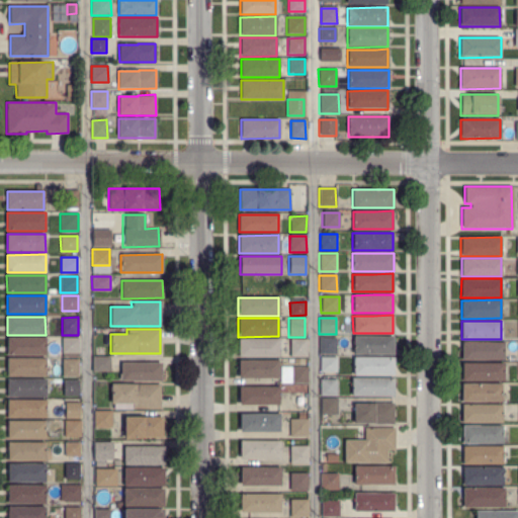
[(352,354),(352,337),(373,336),(393,336),(393,353),(372,354),(352,354)]
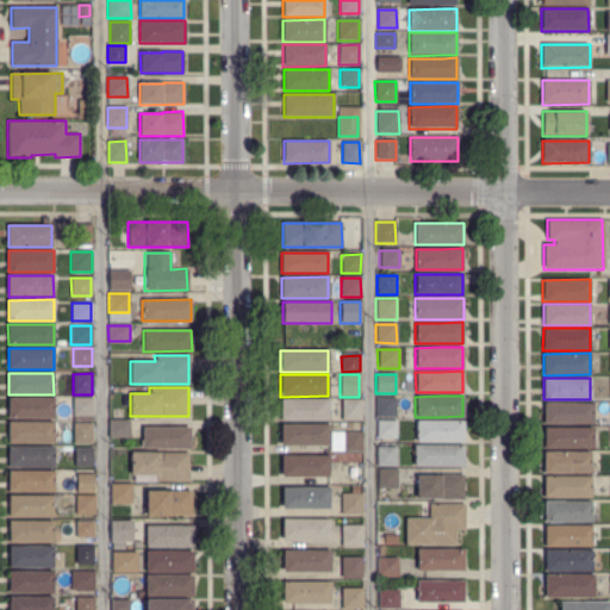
[(8,418),(8,397),(54,397),(54,418),(8,418)]
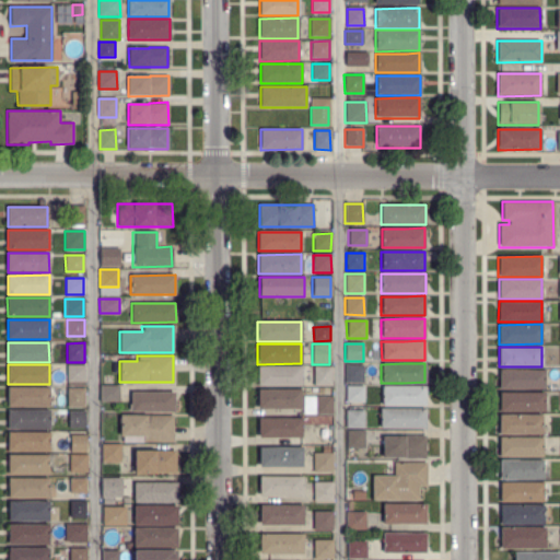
[(345,382),(343,364),(362,364),(363,382),(345,382)]
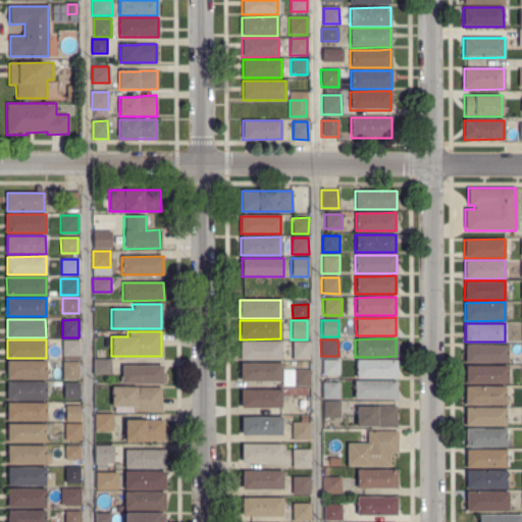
[(62,356),(62,341),(79,341),(79,356),(62,356)]
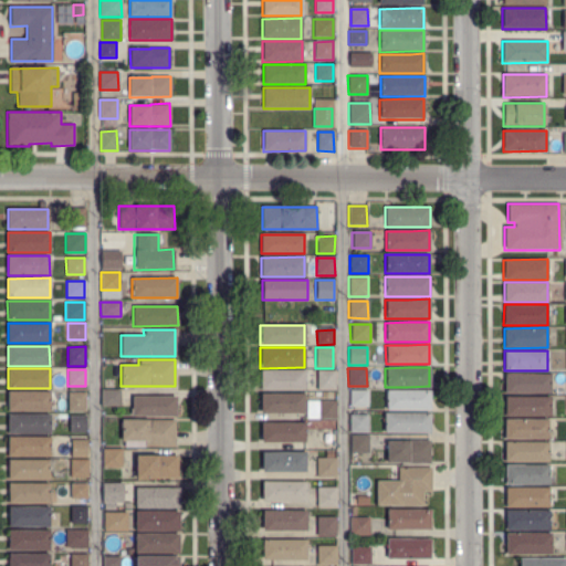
[(261,390),(261,370),(304,370),(304,390),(261,390)]
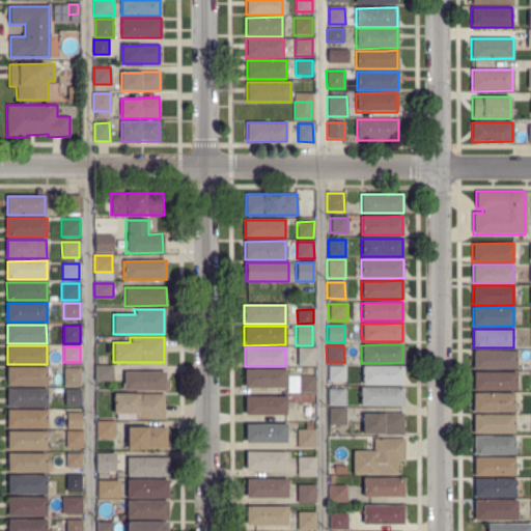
[(473,369),(473,350),(515,350),(515,369),(473,369)]
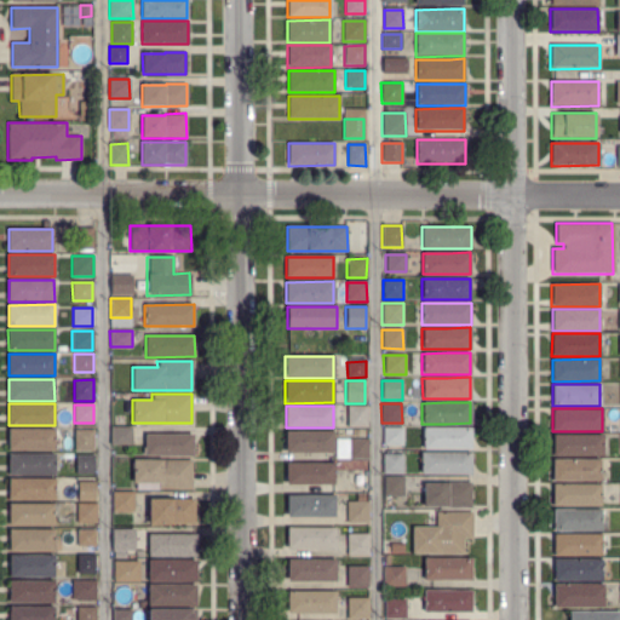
[(131,445),(110,445),(110,426),(131,426),(131,445)]
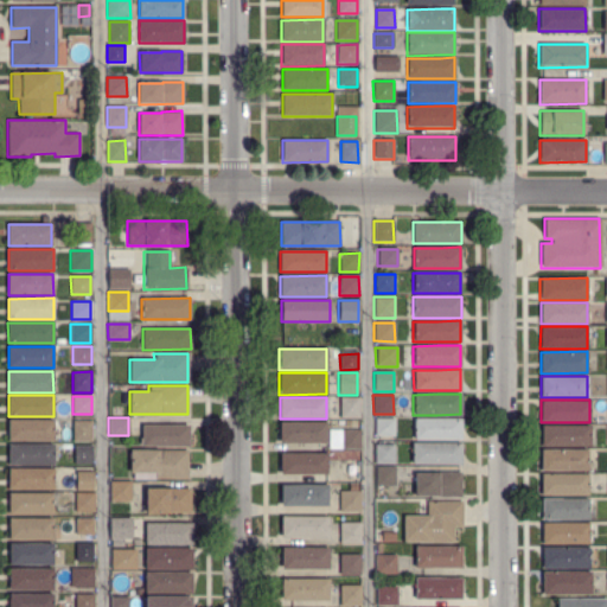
[(375,436),(375,419),(394,419),(394,435),(375,436)]
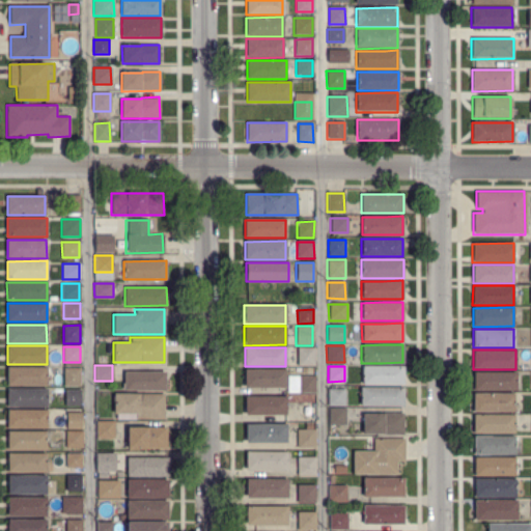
[(362,385),(361,366),(382,366),(403,366),(403,384),(382,385),(362,385)]
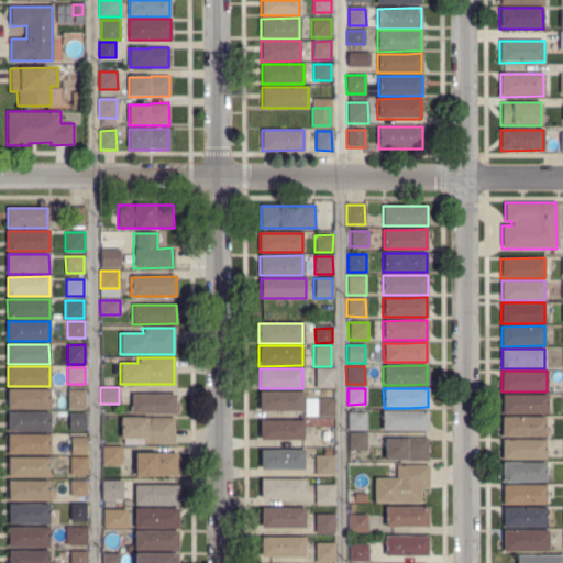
[(8,409),(8,389),(50,389),(50,409),(8,409)]
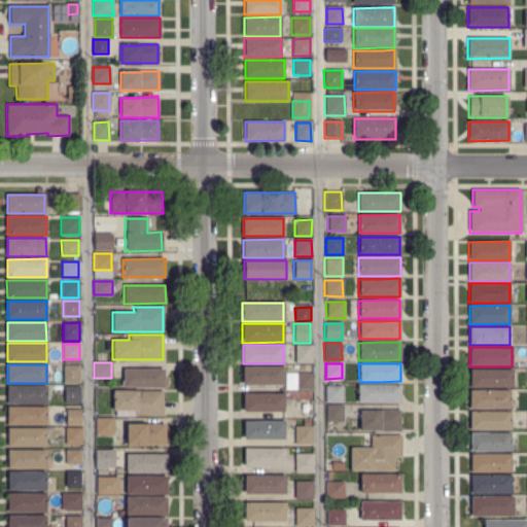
[(63,383),(63,365),(79,364),(79,383),(63,383)]
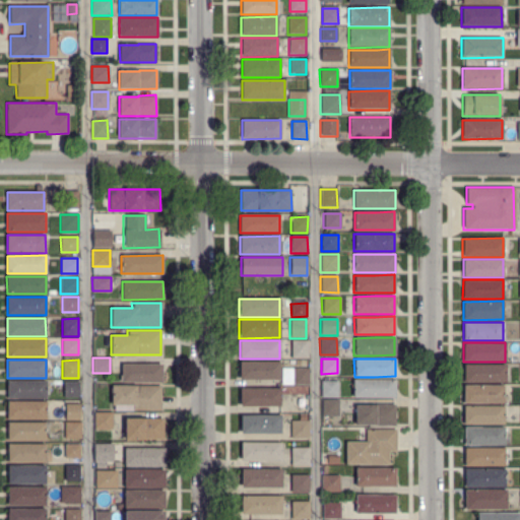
[(240,380),(239,362),(279,362),(279,380),(240,380)]
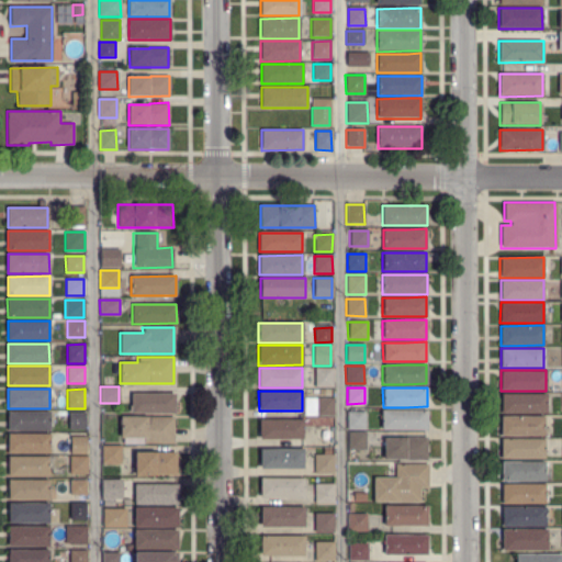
[(131,413),(131,394),(175,393),(175,413),(131,413)]
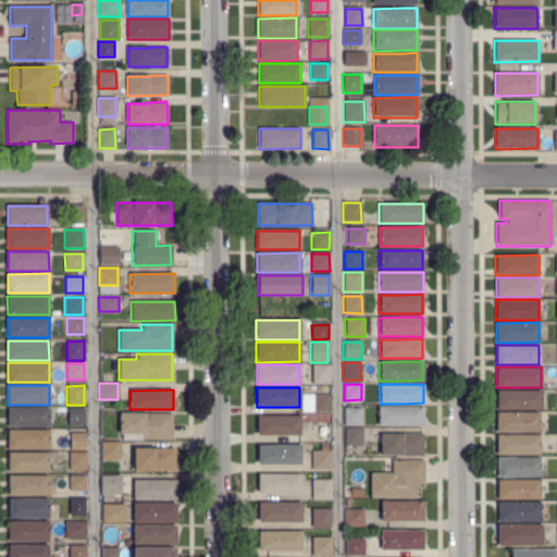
[(496,409),(496,390),(541,390),(542,409),(496,409)]
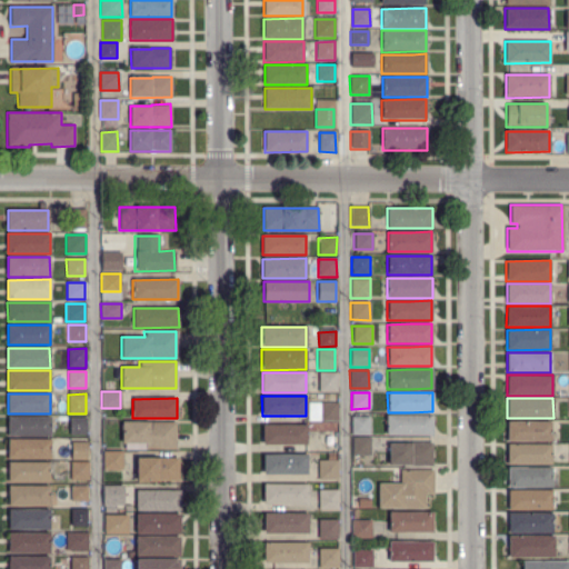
[(337,420),(320,420),(320,403),(337,402),(337,420)]
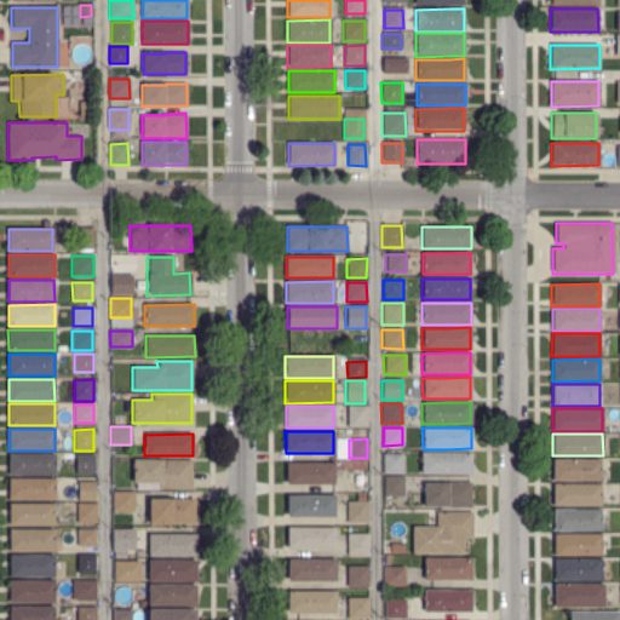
[(419,474),(419,452),(446,452),(470,452),(471,472),(446,472),(419,474)]
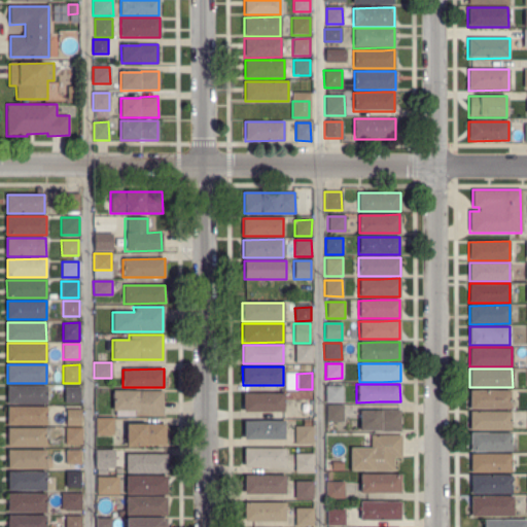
[(7,403),(7,386),(46,386),(46,403),(7,403)]
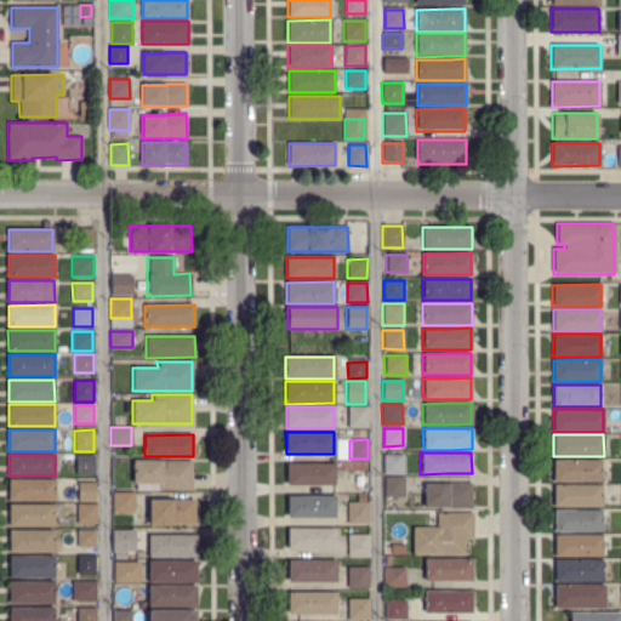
[(383,474),(382,455),(403,455),(404,474),(383,474)]
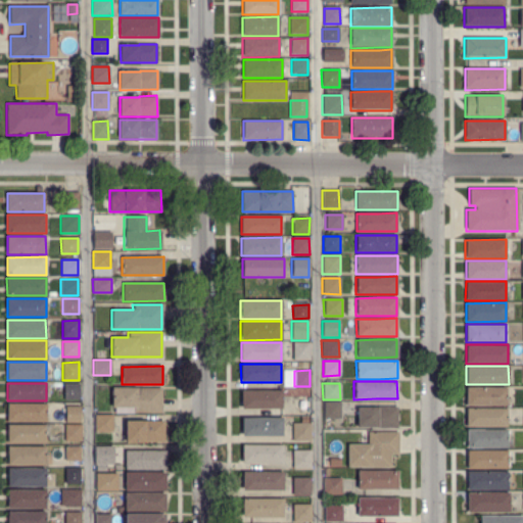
[(64,400),(64,384),(80,384),(80,400),(64,400)]
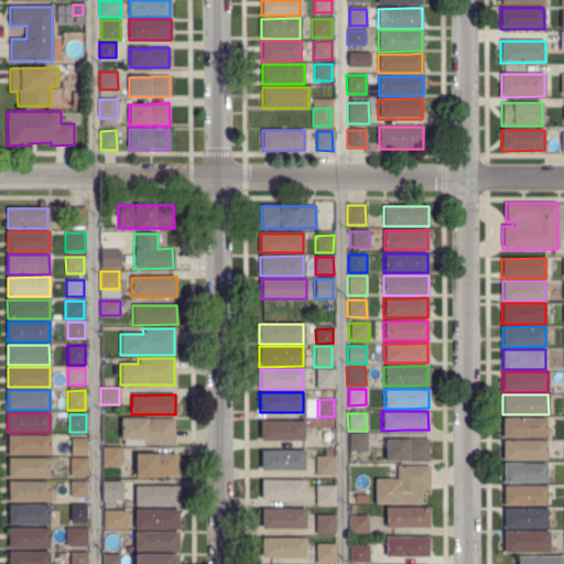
[(123,445),(123,440),(120,440),(120,418),(174,418),(174,445),(123,445)]
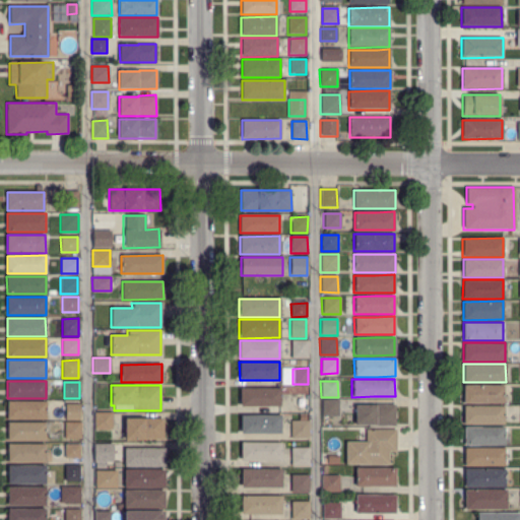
[(463,404),(463,385),(503,385),(503,403),(463,404)]
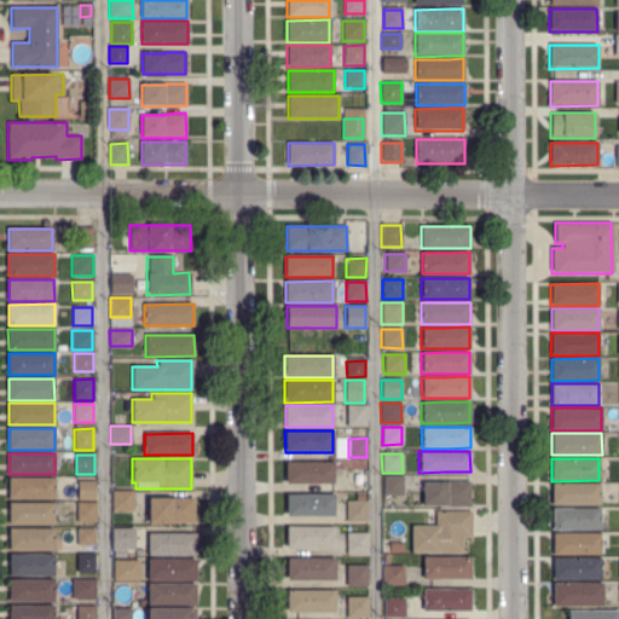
[(285,485),(285,462),(333,462),(334,484),(285,485)]
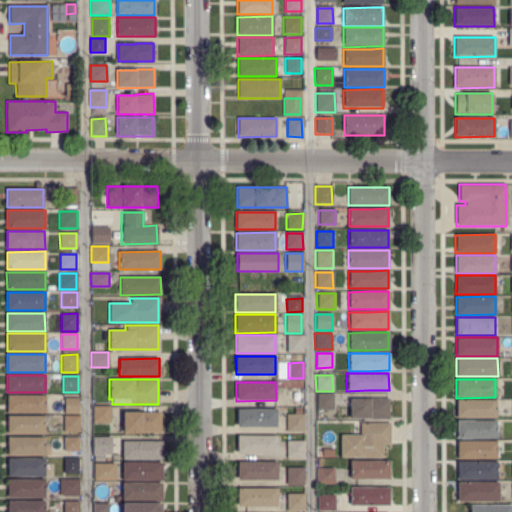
[(317,409),(317,393),(333,393),(333,409),(317,409)]
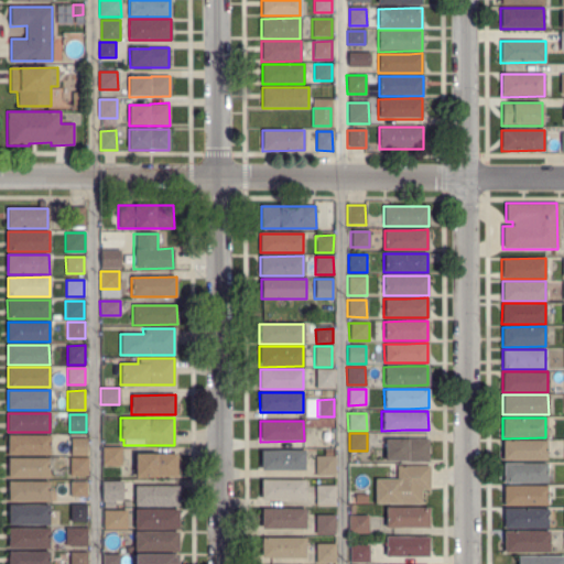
[(8,455),(8,435),(50,435),(50,455),(8,455)]
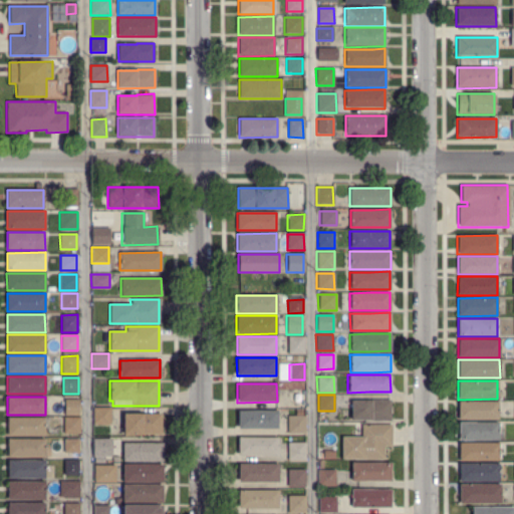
[(370,421),(370,420),(369,420),(349,420),(350,401),(369,401),(370,401),(370,399),(391,399),(391,421),(370,421)]
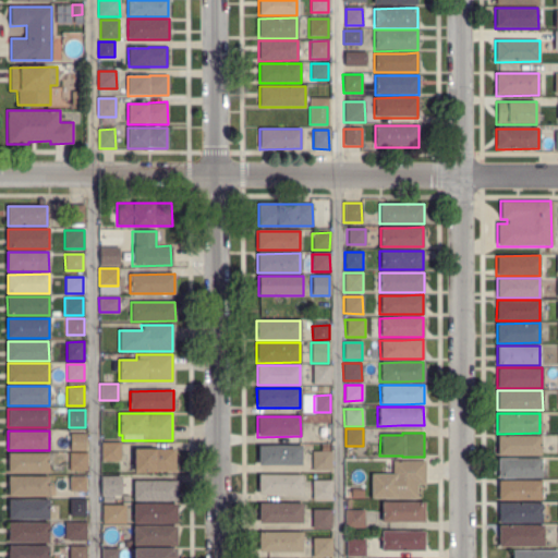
[(497,456),(497,435),(540,435),(540,455),(497,456)]
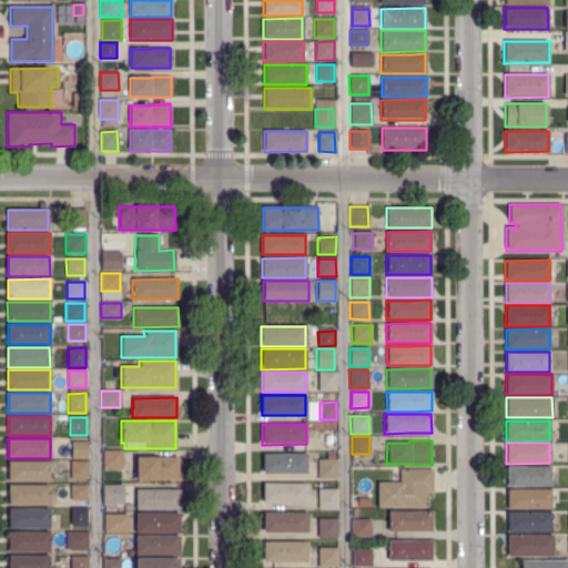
[(102,469),(103,450),(122,449),(122,469),(102,469)]
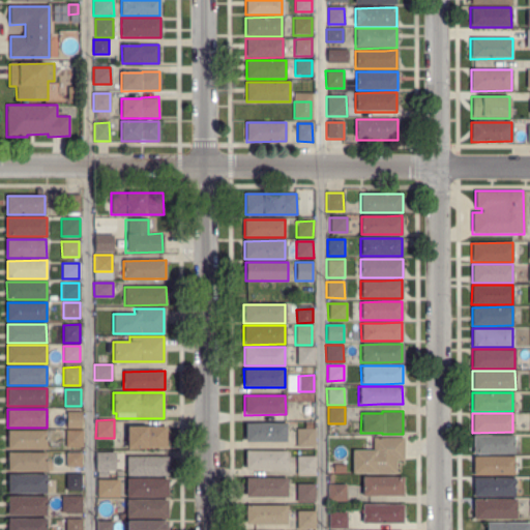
[(245,442),(245,423),(285,423),(286,442),(245,442)]
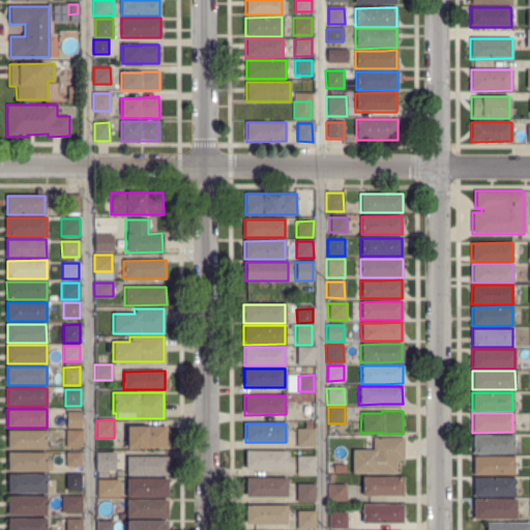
[(126,449),(126,427),(166,427),(166,447),(148,447),(148,448),(126,449)]
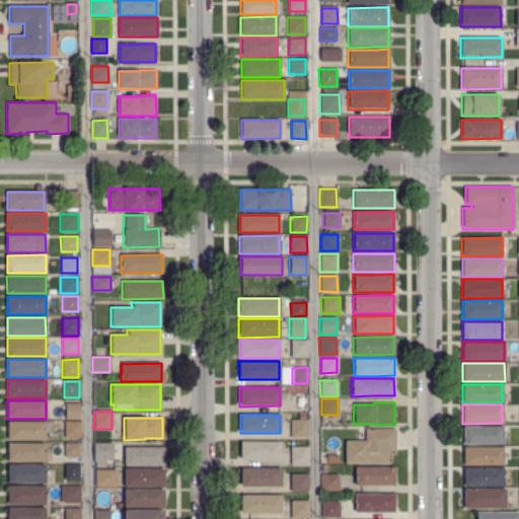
[(290,438),(290,420),(307,419),(308,438),(290,438)]
